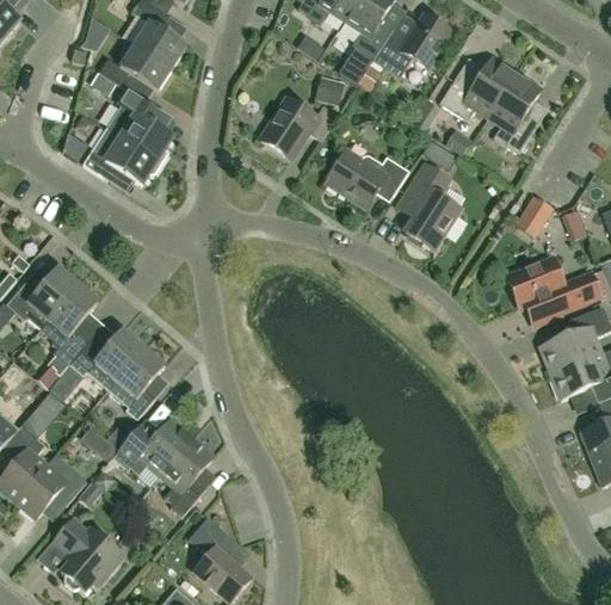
[(0,0),(0,42),(19,19),(0,2),(0,0)]
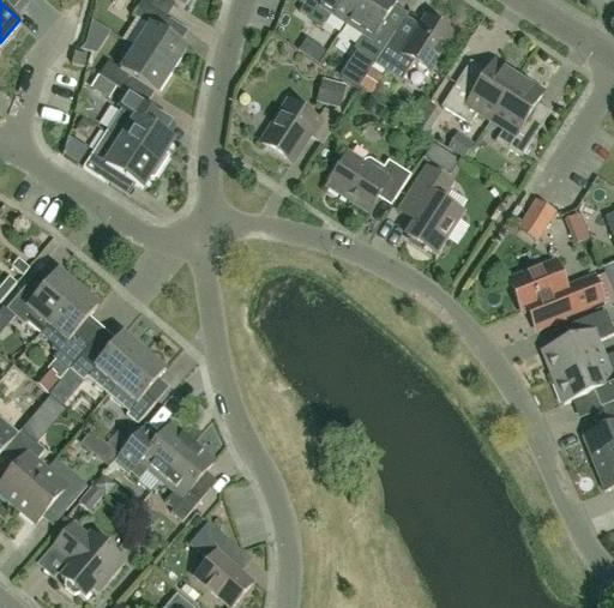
[(169,14),(150,2),(146,0),(139,0),(132,11),(149,22),(134,43),(172,67),(187,46),(161,29),(169,14)]
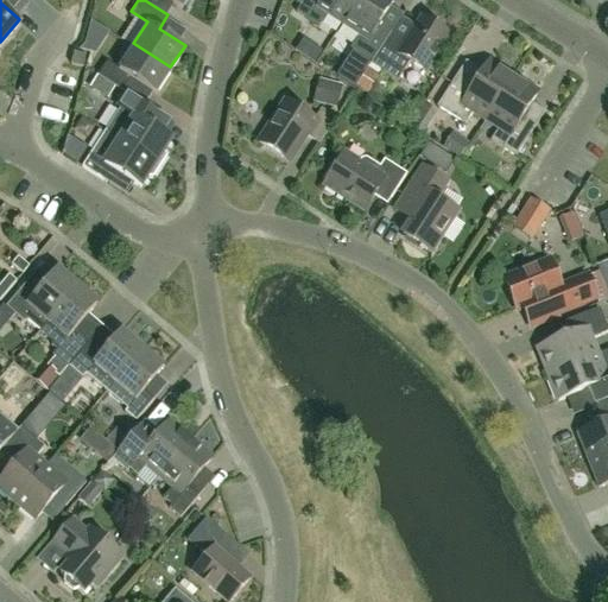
[(325,10),(341,20),(354,0),(301,0),(296,7),(318,21),(325,10)]
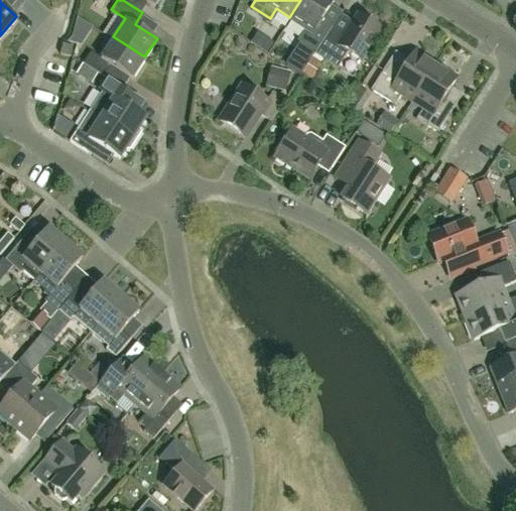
[(298,50),(309,57),(311,53),(313,50),(331,24),(320,17),(332,0),(300,0),(289,17),(311,30),(298,50)]
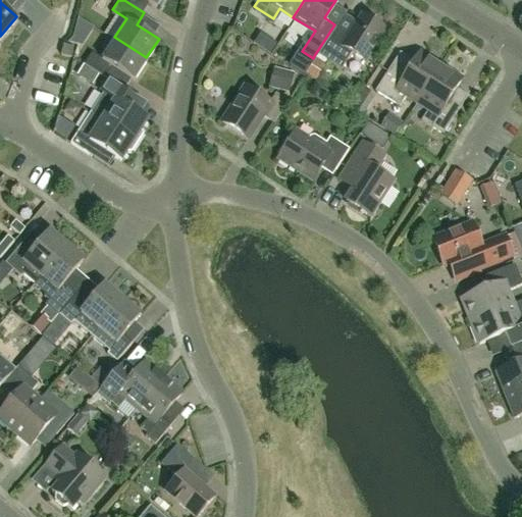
[(334,23),(334,24),(317,51),(330,59),(341,65),(352,49),(365,57),(374,44),(385,27),(361,11),(356,19),(350,29),(348,32),(334,23)]
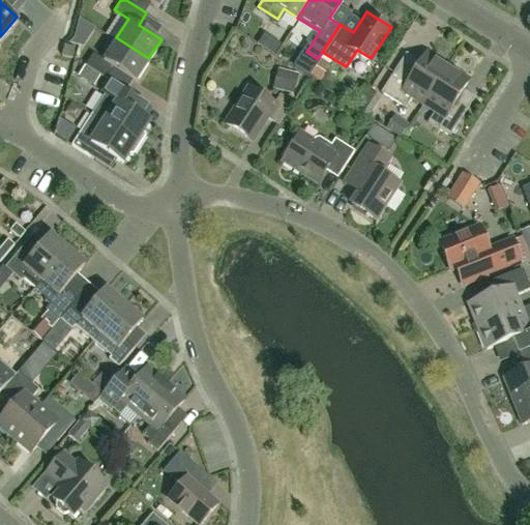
[(85,62),(107,76),(114,63),(136,78),(148,58),(116,37),(111,34),(104,46),(104,49),(108,51),(104,57),(93,50),(85,62)]
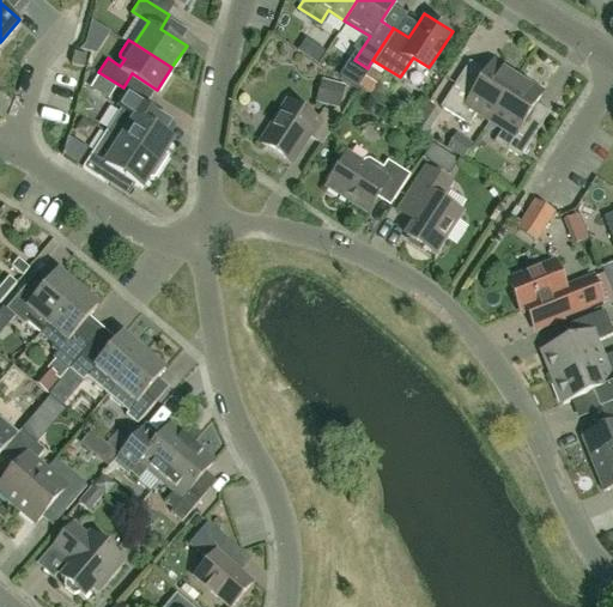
[(83,62),(86,52),(74,48),(71,60),(83,62)]
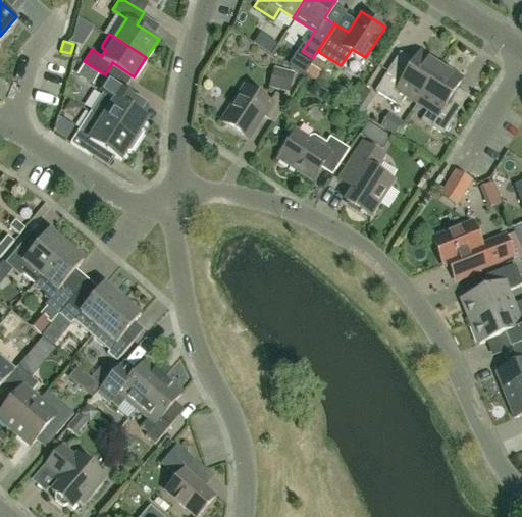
[(403,74),(388,65),(374,88),(399,103),(406,92),(416,99),(440,61),(419,48),(403,74)]
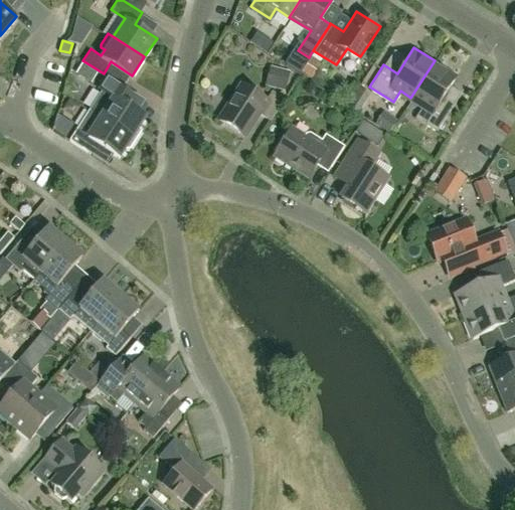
[(319,68),(322,63),(323,61),(311,53),(309,57),(306,60),(302,67),(300,69),(323,85),(329,73),(328,73),(319,68)]
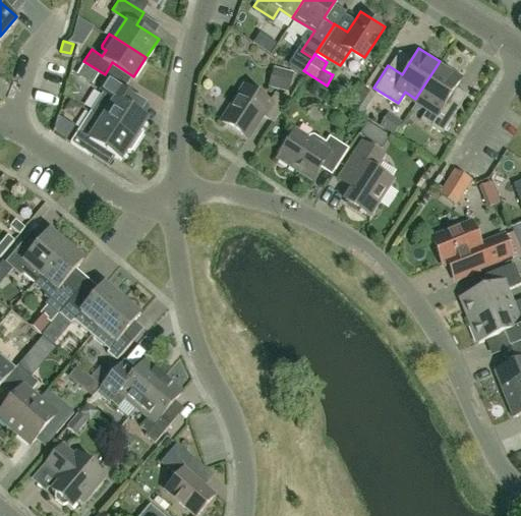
[(460,74),(440,61),(415,99),(426,106),(419,116),(442,130),(445,125),(456,108),(444,101),(460,74)]
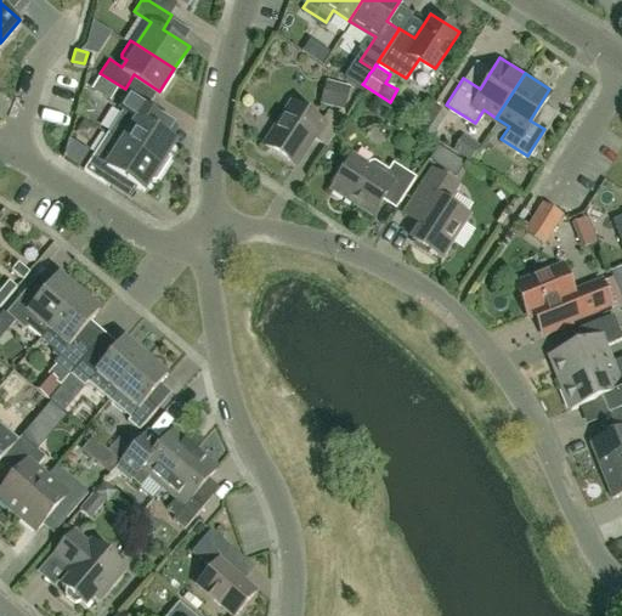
[(174,120),(131,92),(107,130),(120,140),(122,139),(164,165),(170,156),(168,150),(175,139),(165,133),(174,120)]
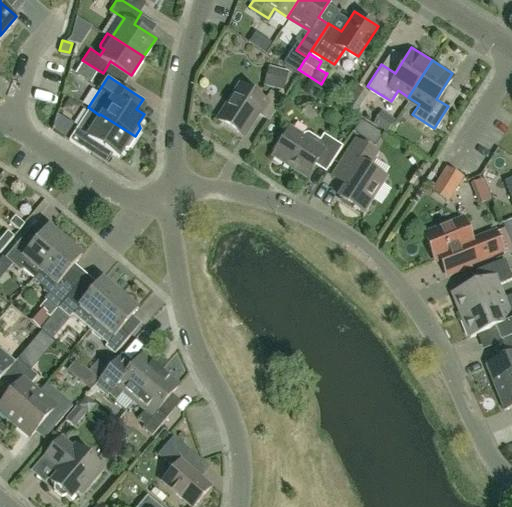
[(92,99),(99,82),(90,79),(84,95),(92,99)]
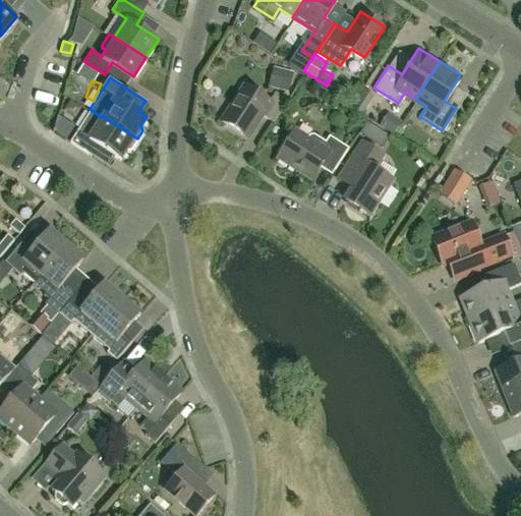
[(269,99),(262,94),(244,82),(221,118),(247,134),(262,112),(273,119),(287,97),(275,90),(269,99)]
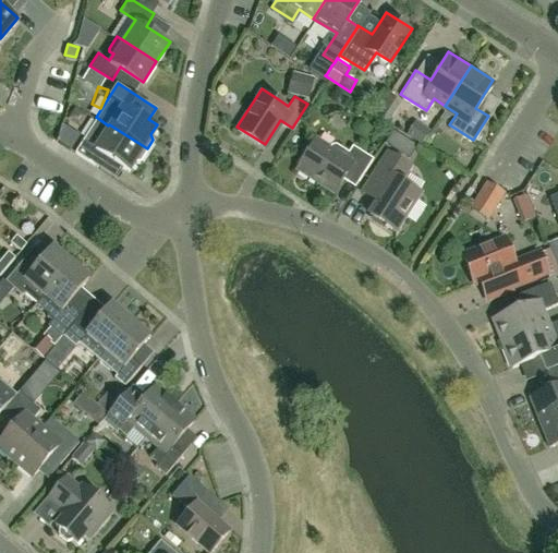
[(97,164),(104,153),(129,168),(135,158),(141,158),(147,148),(109,124),(108,125),(96,117),(75,149),(97,164)]
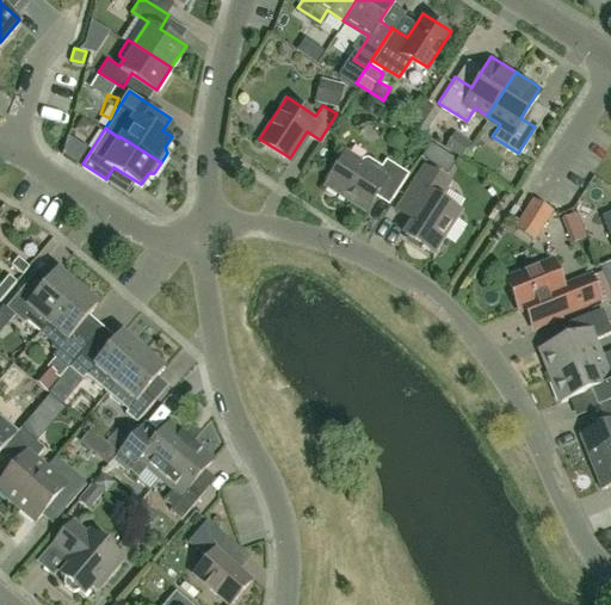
[(363,155),(360,159),(346,149),(326,180),(365,207),(376,190),(382,189),(393,195),(408,170),(386,155),(381,162),(368,154),(363,155)]
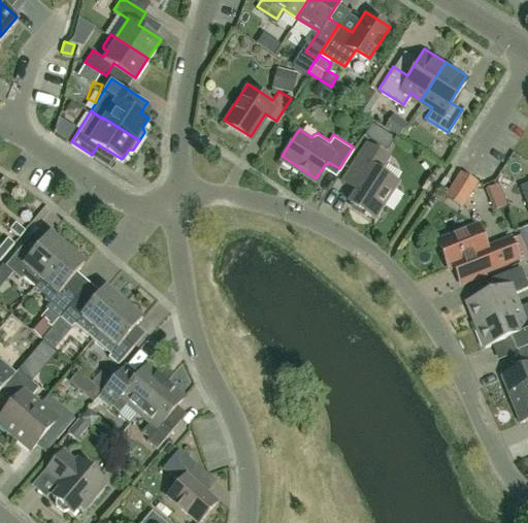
[(354,185),(358,187),(350,199),(373,215),(396,180),(377,168),(387,154),(366,140),(350,166),(361,174),(354,185)]
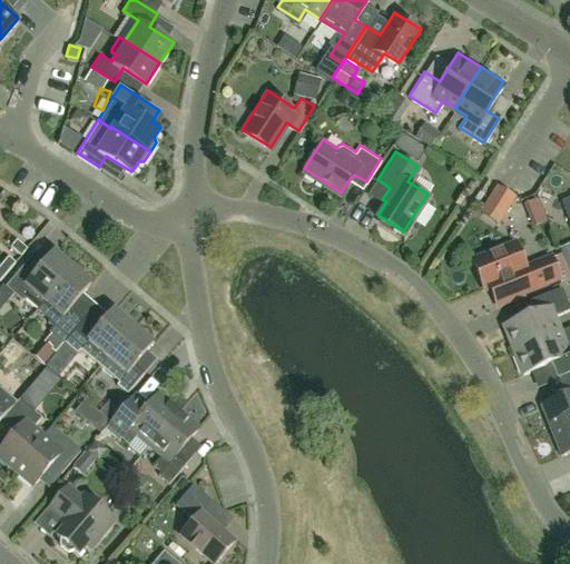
[(500,213),(518,187),(498,174),(481,199),(500,213)]
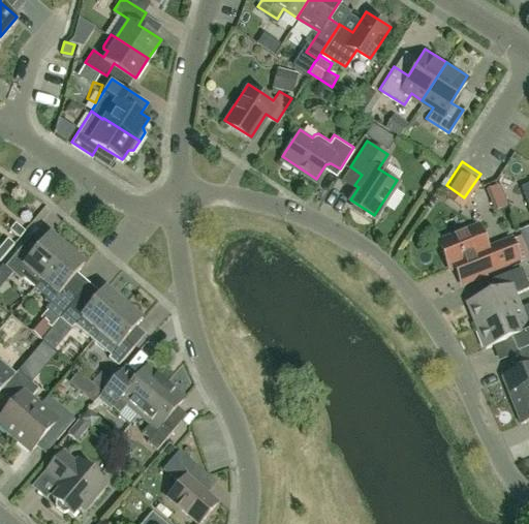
[(498,174),(487,182),(499,199),(510,191),(498,174)]
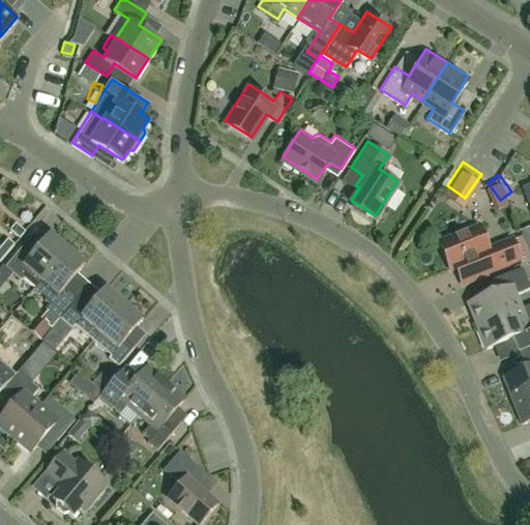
[(9,227),(20,235),(25,229),(16,221),(9,227)]
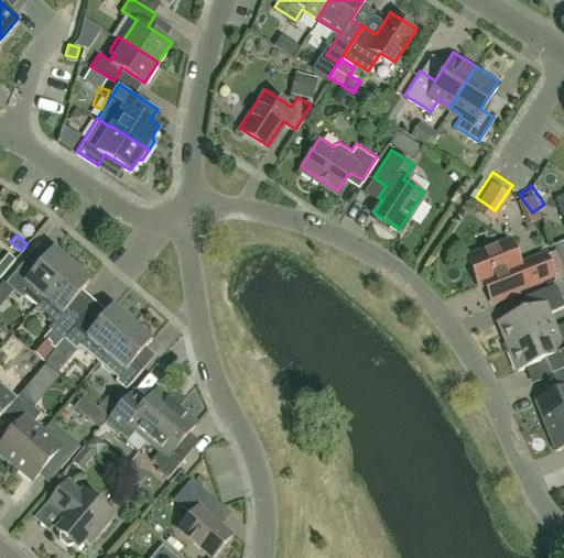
[(519,261),(509,237),(467,253),(479,283),(483,282),(489,297),(553,272),(544,251),(519,261)]
